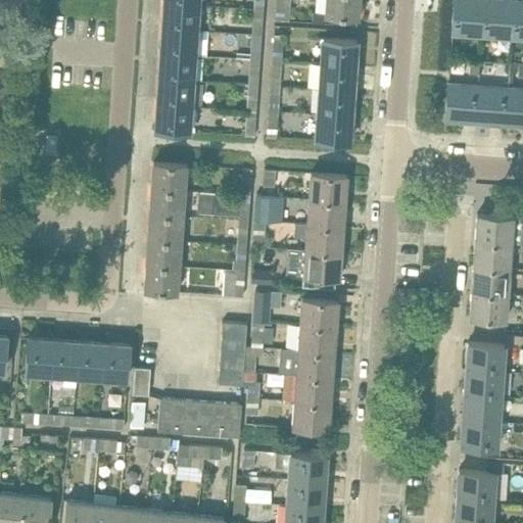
[(263,0),(253,0),(253,8),(263,8),(263,0)]
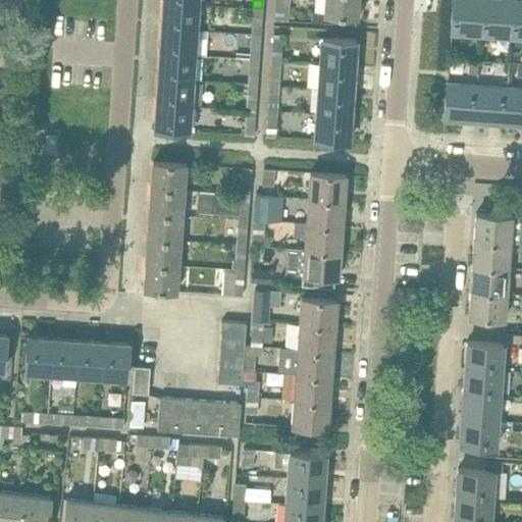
[(274,0),(274,19),(288,20),(289,0),(274,0)]
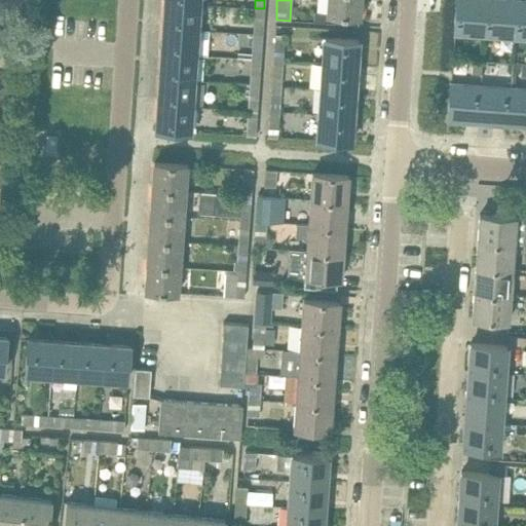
[(361,0),(327,0),(326,14),(360,16),(361,0)]
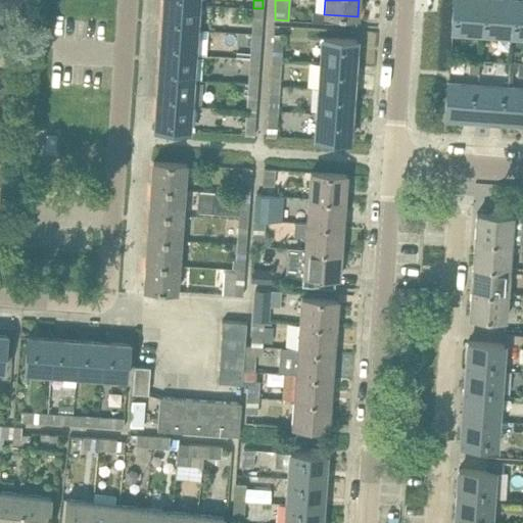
[(453,0),(452,33),(481,35),(483,0),(453,0)]
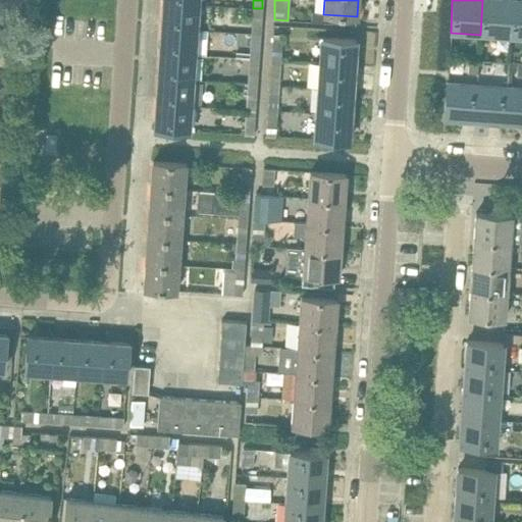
[(512,0),(482,0),(480,35),(510,38),(512,0)]
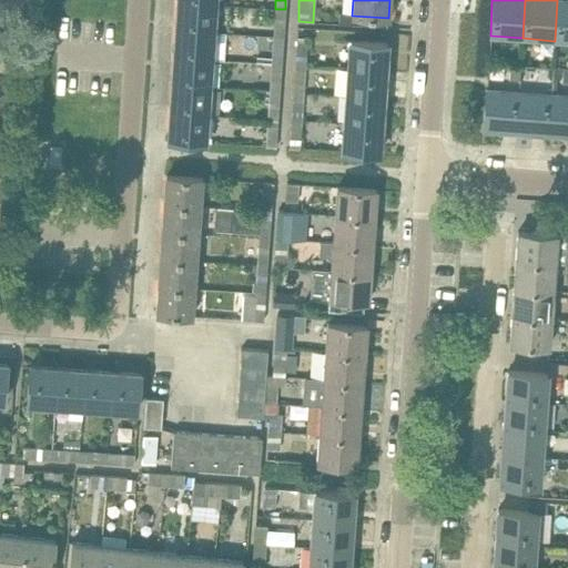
[(567,0),(557,0),(555,41),(567,41),(567,0)]
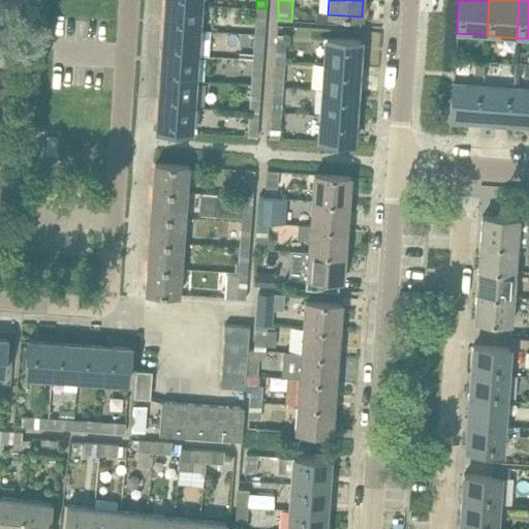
[(165,2),(164,27),(197,29),(199,4),(165,2)]
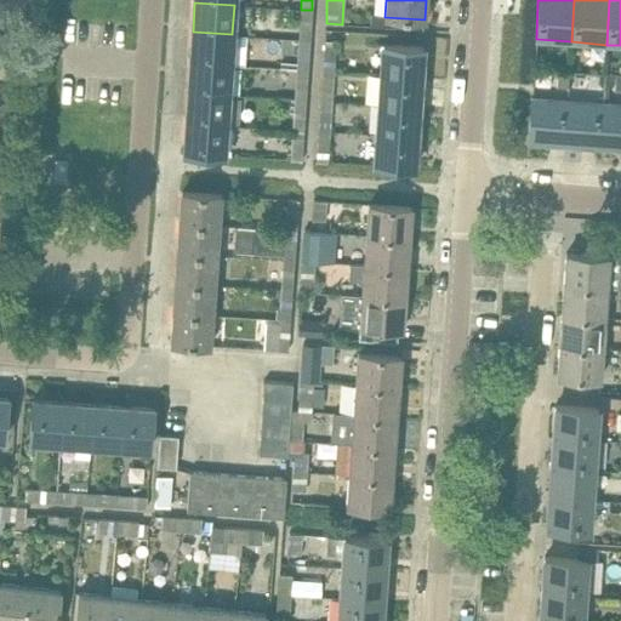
[(312,10),(301,10),(298,39),(309,40),(312,10)]
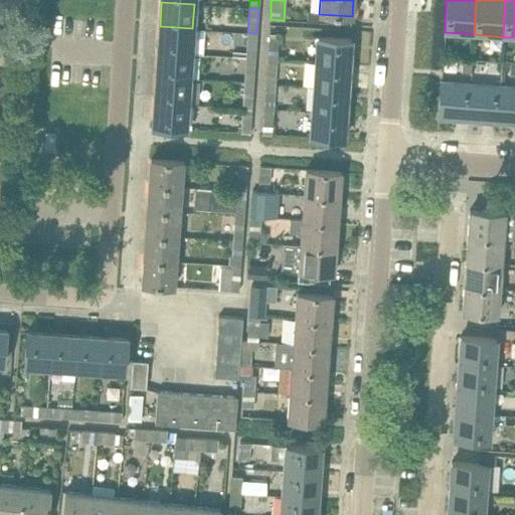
[(0,42),(12,44),(13,28),(0,26),(0,42)]
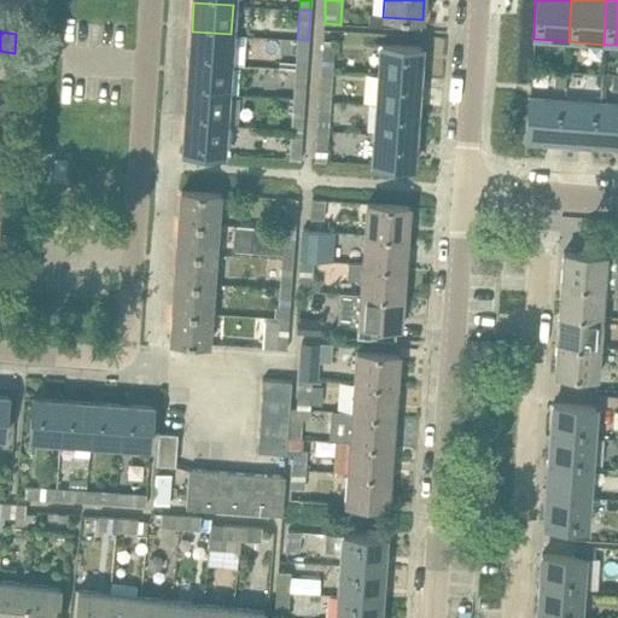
[(192,31),(190,62),(229,64),(231,34),(192,31)]
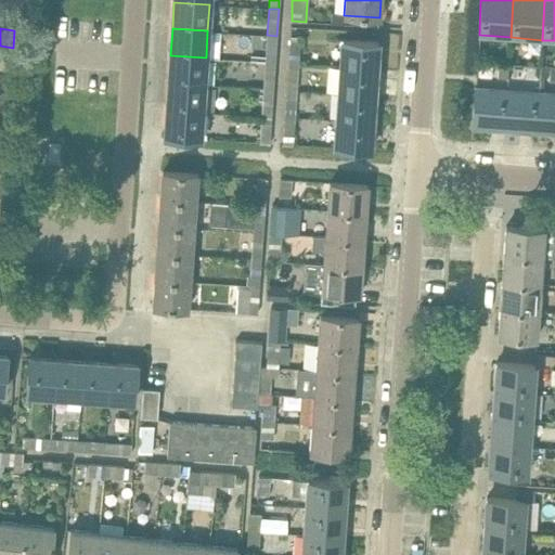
[(276,36),(267,35),(265,62),(275,63),(276,36)]
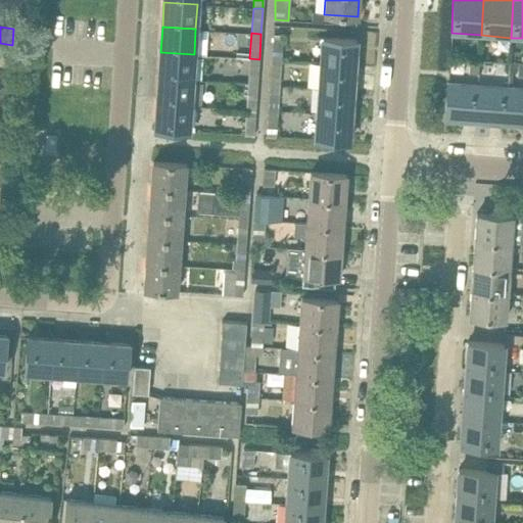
[(273,33),(271,59),(280,59),(282,33),(273,33)]
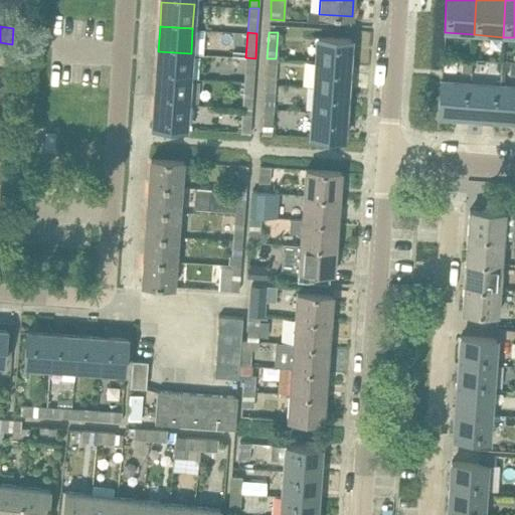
[(318,36),(316,61),(349,64),(350,38),(318,36)]
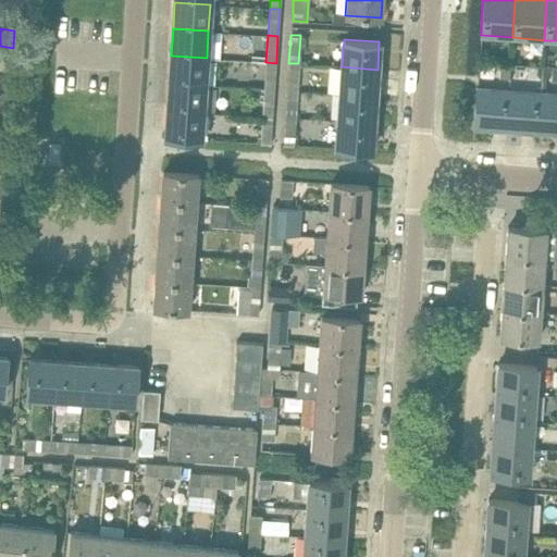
[(171,56),(169,82),(205,84),(207,58),(171,56)]
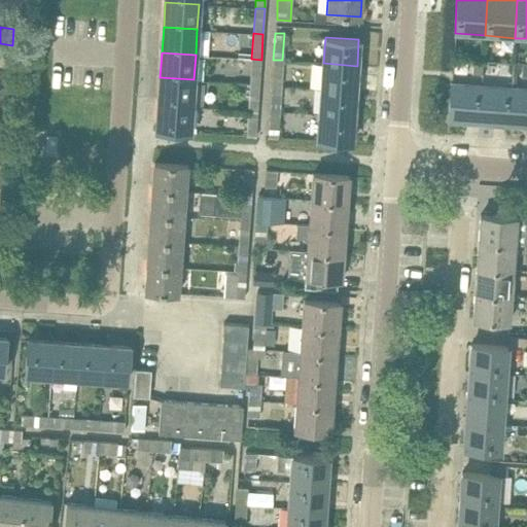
[(261,60),(251,59),(250,84),(259,85),(261,60)]
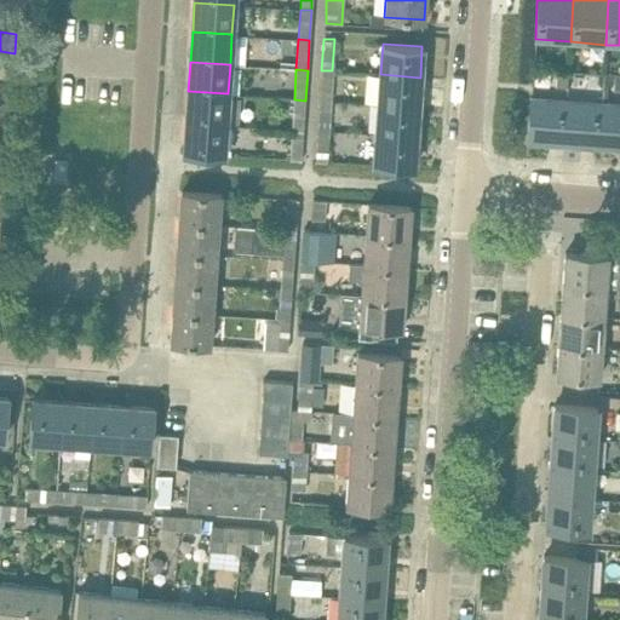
[(332,70),(321,70),(320,101),(331,101),(332,70)]
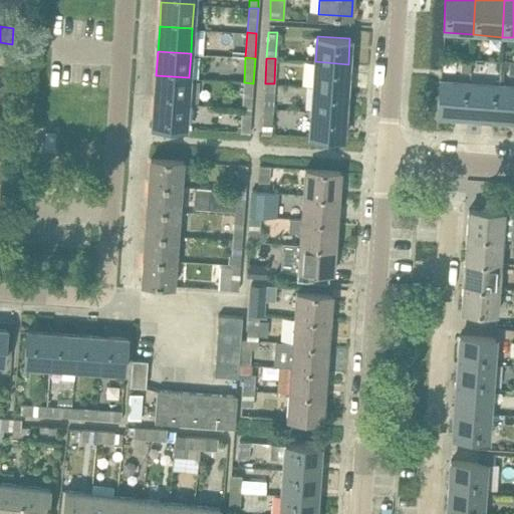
[(348,64),(315,61),(313,86),(346,88),(348,64)]
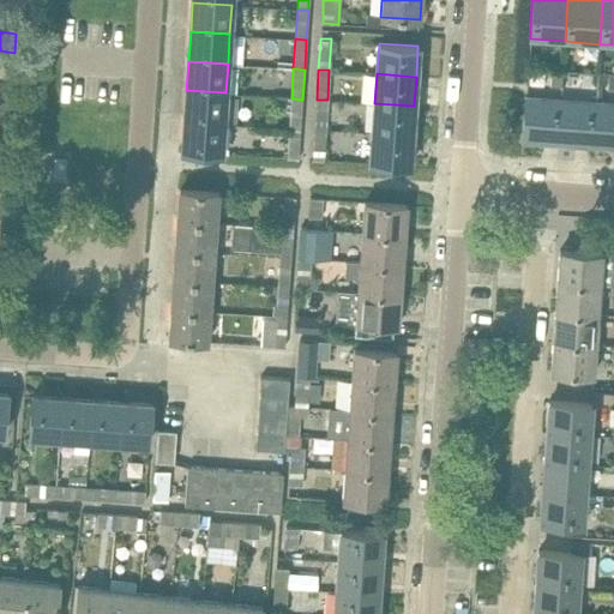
[(186,90),(185,120),(223,124),(226,92),(186,90)]
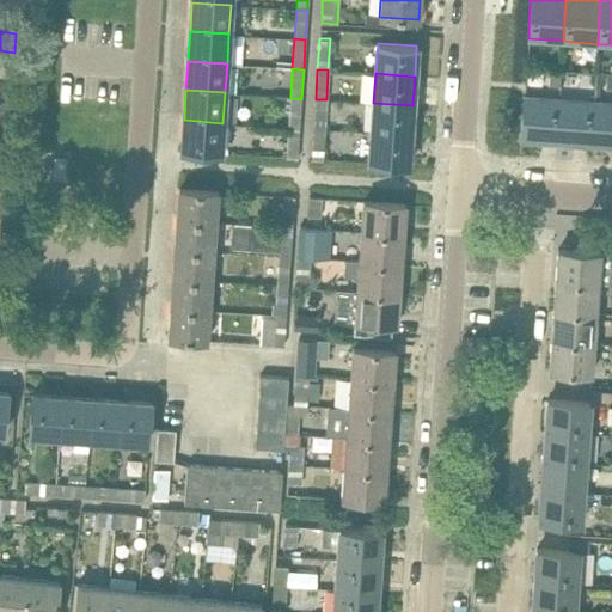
[(558,98),(524,96),(520,140),(556,142),(558,98)]
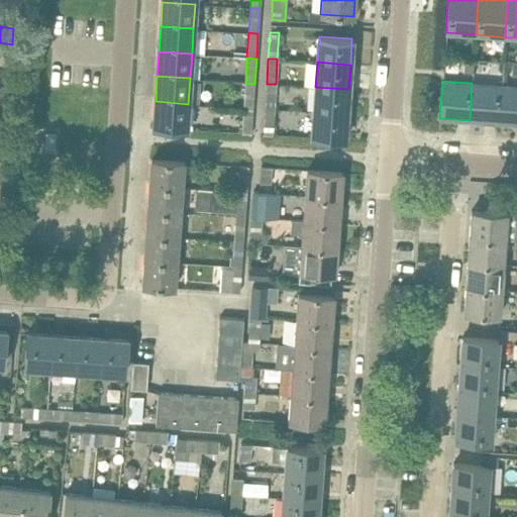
[(254,84),(245,83),(243,108),(252,109),(254,84)]
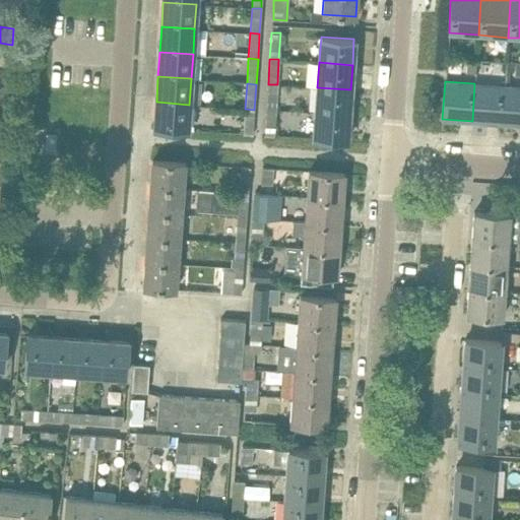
[(504,85),(474,83),(472,121),(501,123),(504,85)]
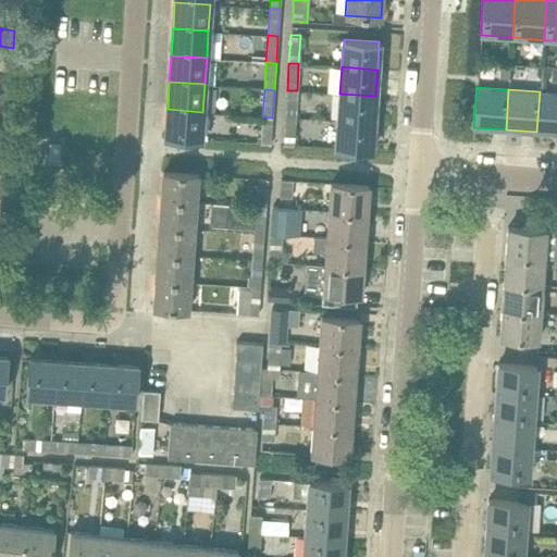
[(297,90),(287,90),(285,116),(295,118),(297,90)]
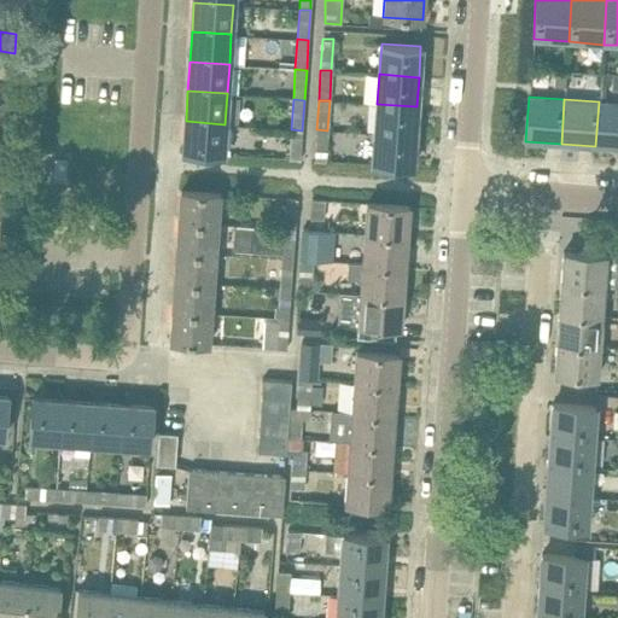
[(617,103),(599,101),(595,146),(617,147),(617,103)]
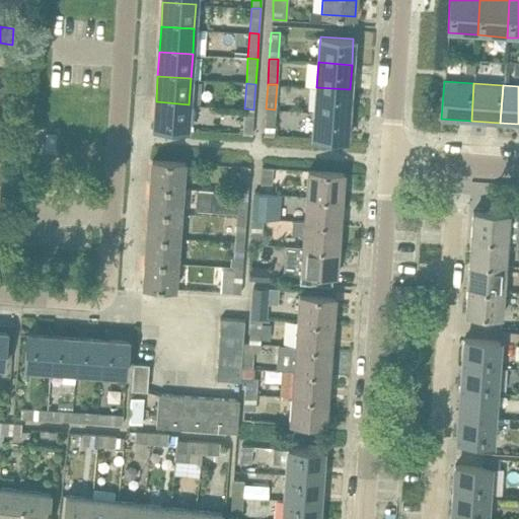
[(350,89),(316,87),(315,113),(348,115),(350,89)]
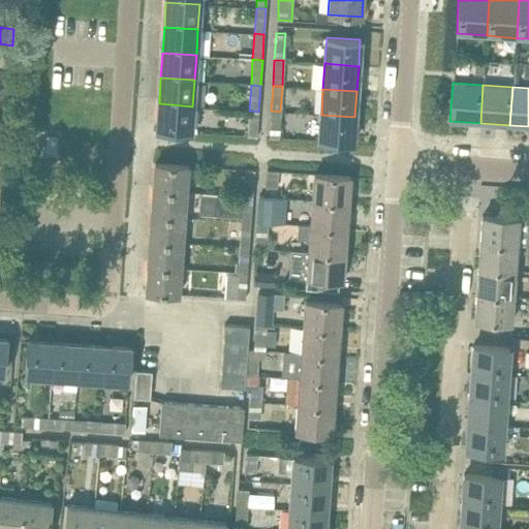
[(159,103),(157,130),(190,132),(192,112),(192,106),(159,103)]
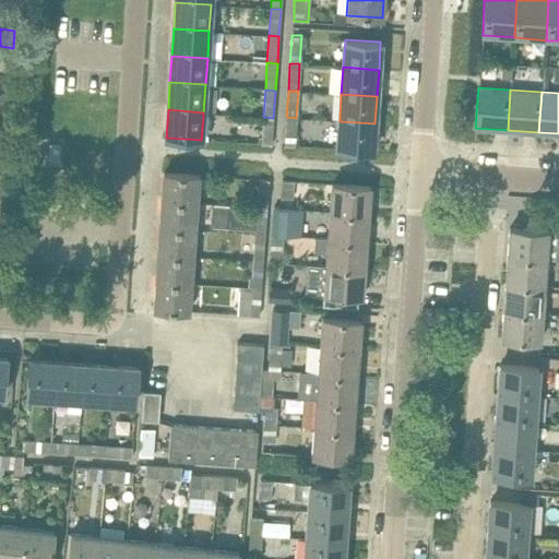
[(273,118),(263,117),(261,144),(272,144),(273,118)]
